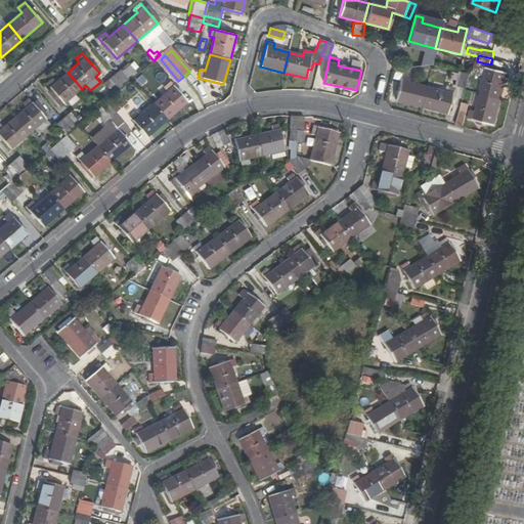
[(318,72),(324,73),(328,61),(320,60),(318,72)]
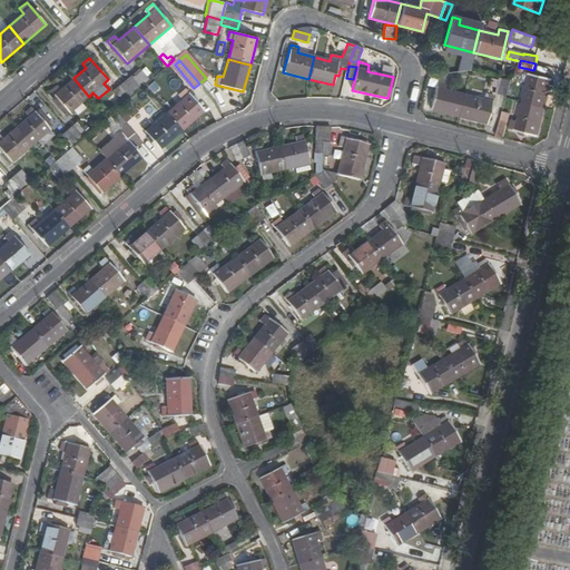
[(426,69),(429,77),(448,82),(450,75),(426,68),(426,69)]
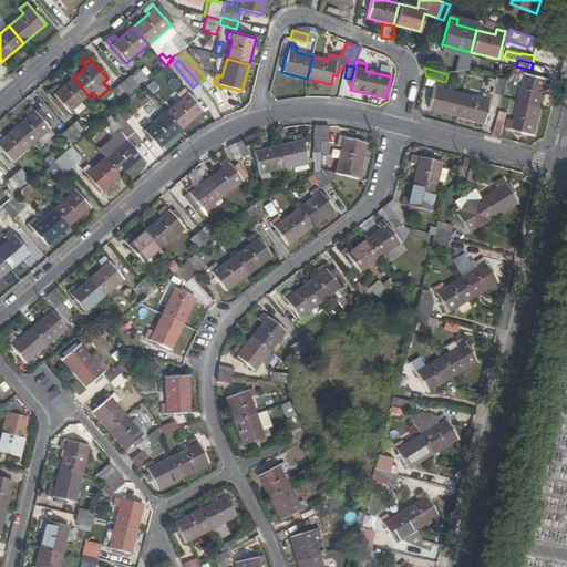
[(134,93),(143,84),(148,80),(138,69),(124,81),(134,93)]
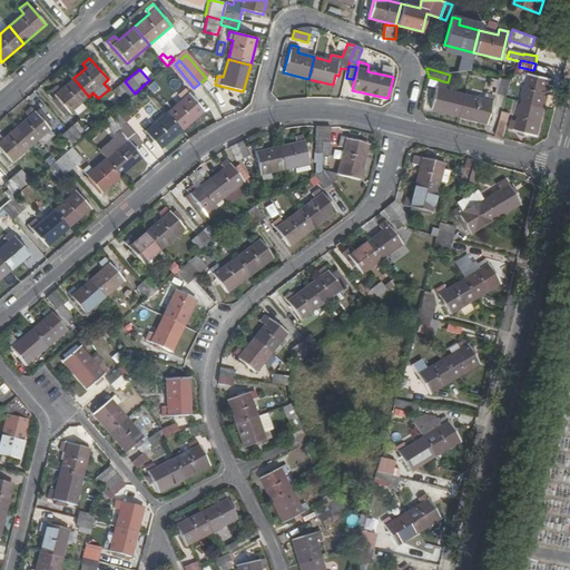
[(523,102),(544,108),(552,80),(526,74),(523,81),(528,82),(523,102)]
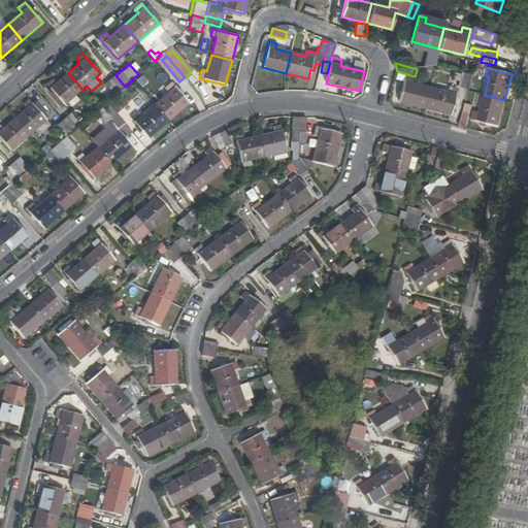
[(64,105),(83,90),(68,72),(56,83),(53,79),(46,85),(51,90),(47,93),(60,107),(63,104),(64,105)]
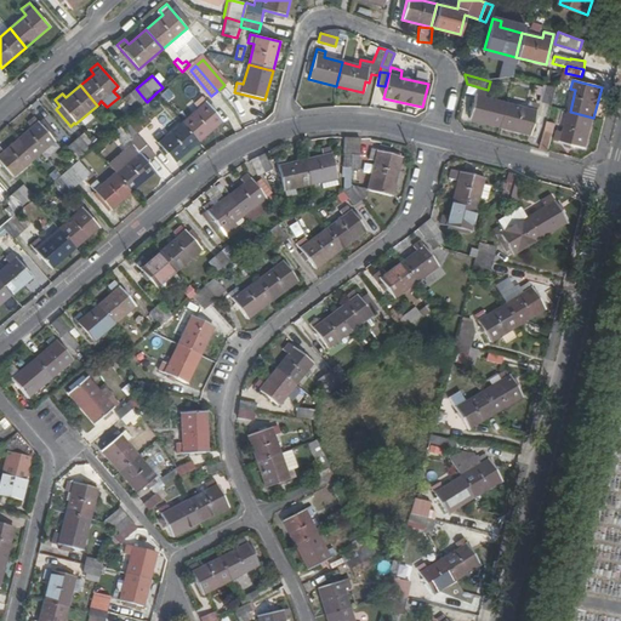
[(539,102),(552,104),(556,89),(542,85),(541,89),(534,87),(533,95),(540,97),(539,102)]
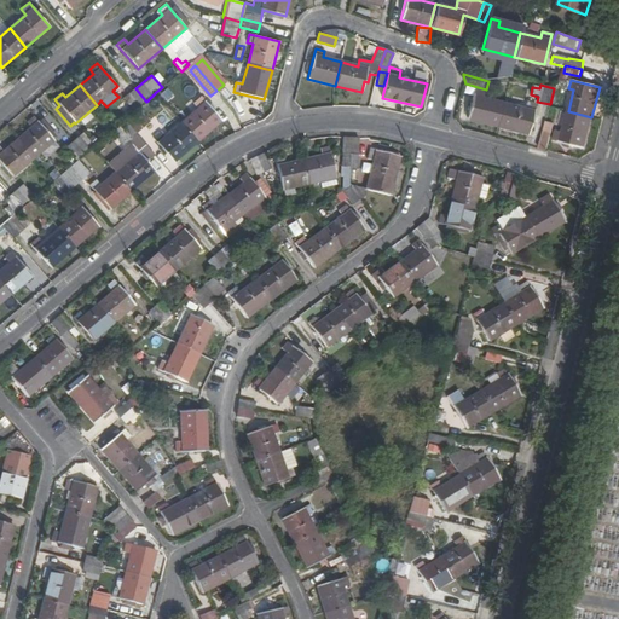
[(123,99),(134,111),(139,108),(143,104),(146,102),(136,88),(123,99)]
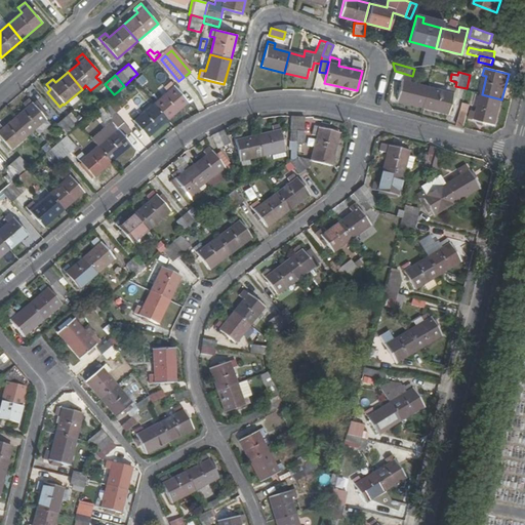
[(397,102),(422,108),(428,88),(408,83),(410,78),(403,76),(397,102)]
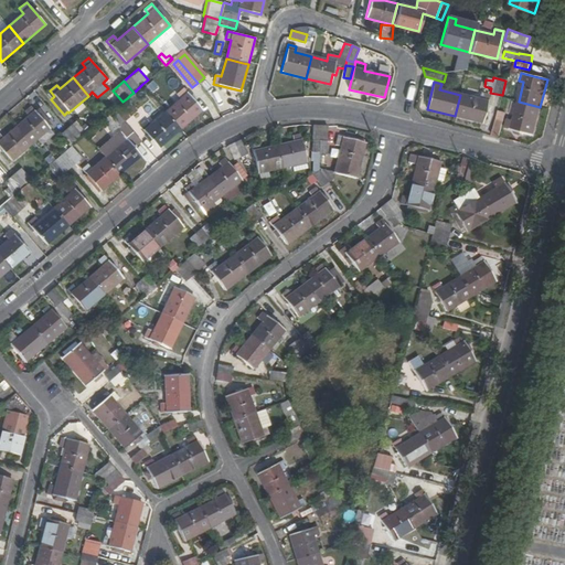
[(166,112),(180,129),(202,110),(184,88),(177,95),(180,99),(166,112)]
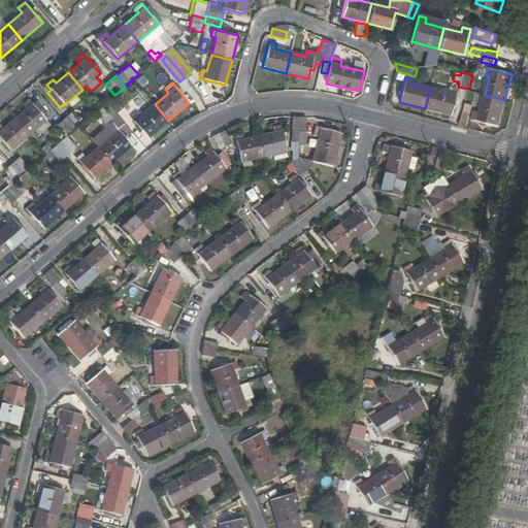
[(430,89),(425,108),(451,114),(457,90),(450,88),(448,93),(430,89)]
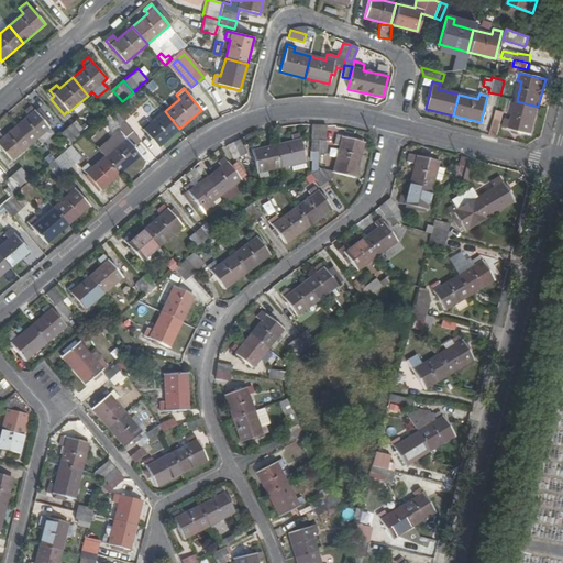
[(531,135),(538,107),(517,101),(511,120),(507,119),(504,128),(531,135)]
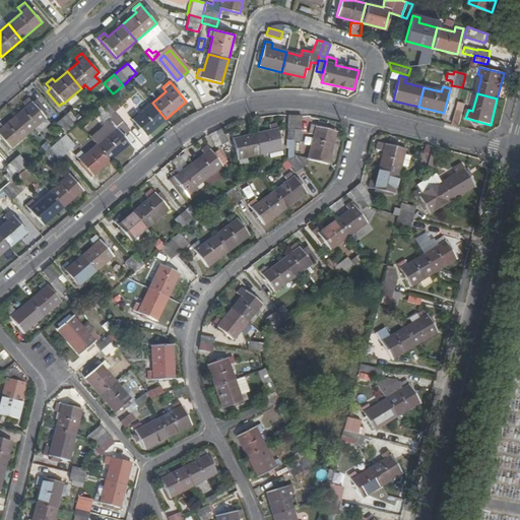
[(25,108),(15,117),(28,132),(46,118),(28,98),(22,103),(25,108)]
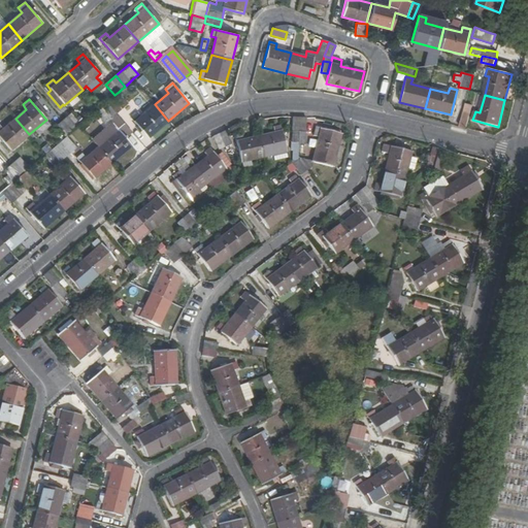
[(104,124),(117,113),(106,102),(98,108),(94,112),(104,124)]
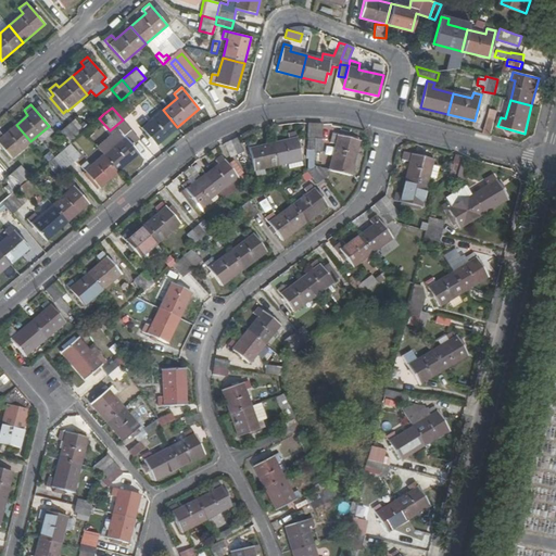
[(155,146),(177,127),(163,110),(148,123),(144,118),(138,124),(155,146)]
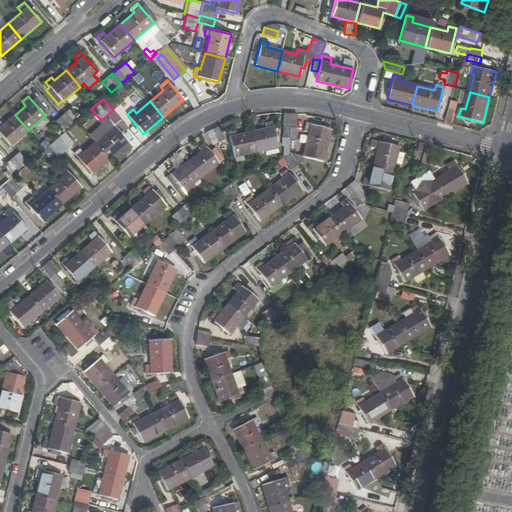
[(77,121),(78,120),(69,110),(61,116),(70,127),(77,121)]
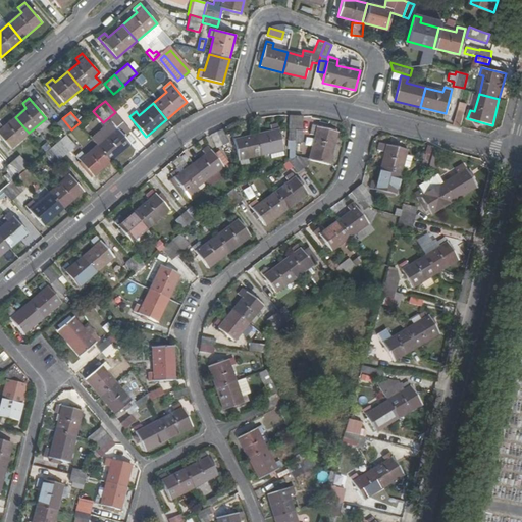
[(29,133),(15,117),(3,127),(0,124),(0,136),(10,149),(29,133)]
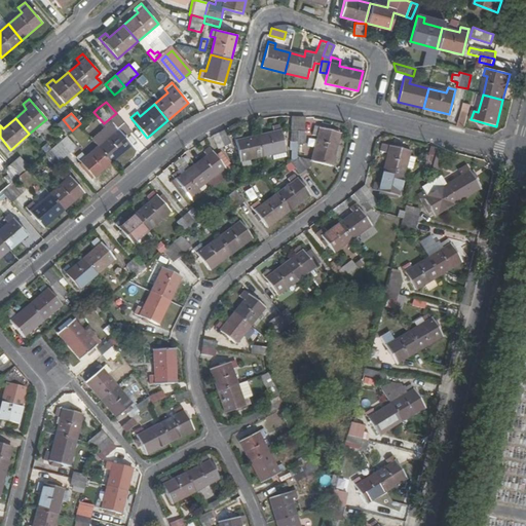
[(57,124),(66,136),(72,130),(63,119),(57,124)]
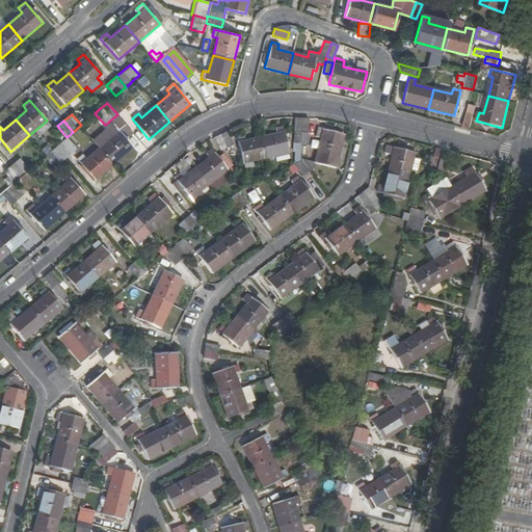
[(100,147),(113,163),(133,147),(115,126),(109,132),(112,136),(100,147)]
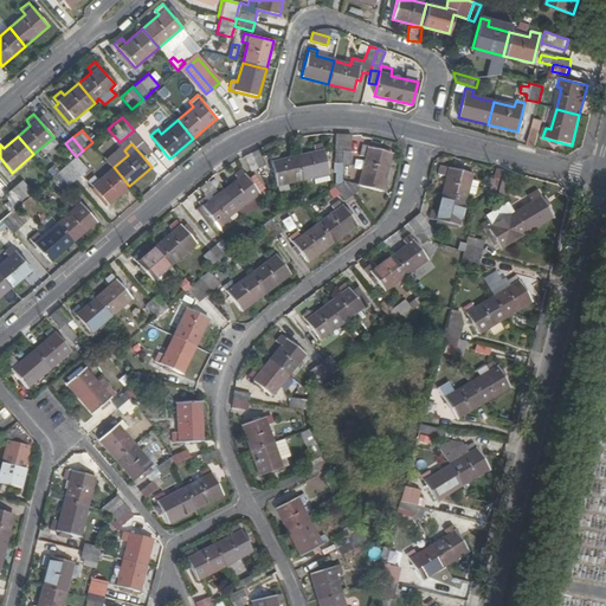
[(315,153),(297,158),(303,181),(314,178),(316,186),(329,181),(327,175),(329,174),(323,144),(314,147),(315,153)]
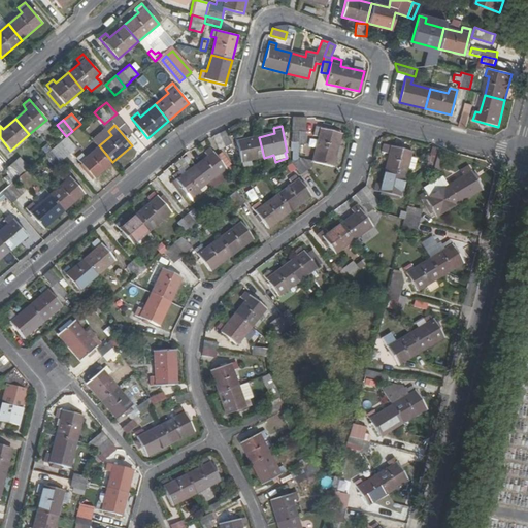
[(319,137),(312,163),(333,168),(341,134),(316,128),(314,136),(319,137)]
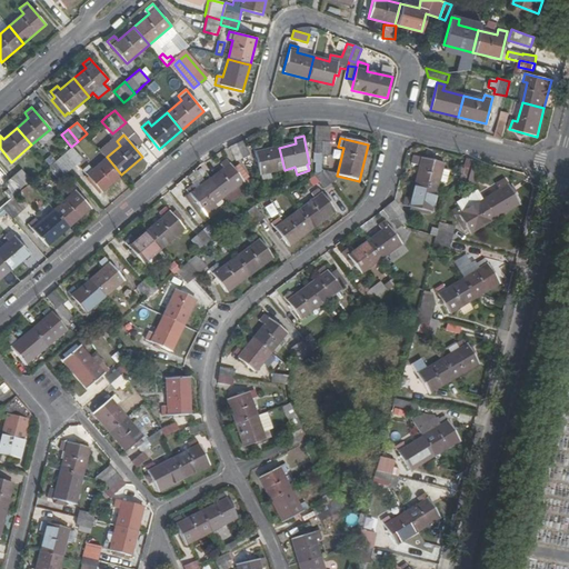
[(249,157),(243,141),(238,143),(237,143),(243,159),(249,157)]
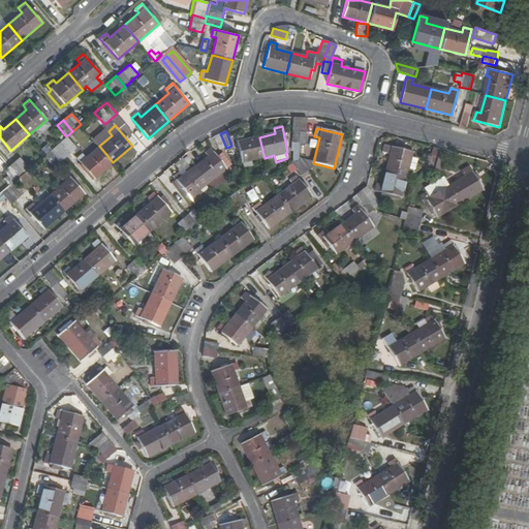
[(226,148),(220,133),(215,136),(221,150),(226,148)]
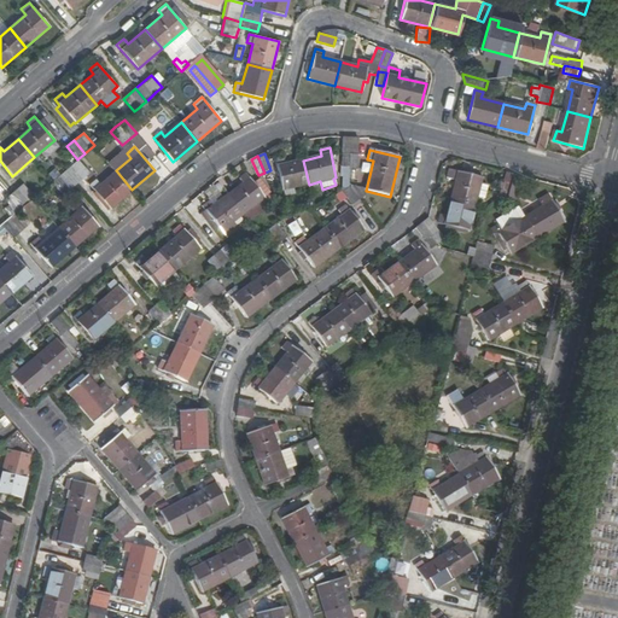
[(309,185),(303,161),(285,164),(284,158),(275,161),(285,198),(295,194),(293,188),(309,185)]
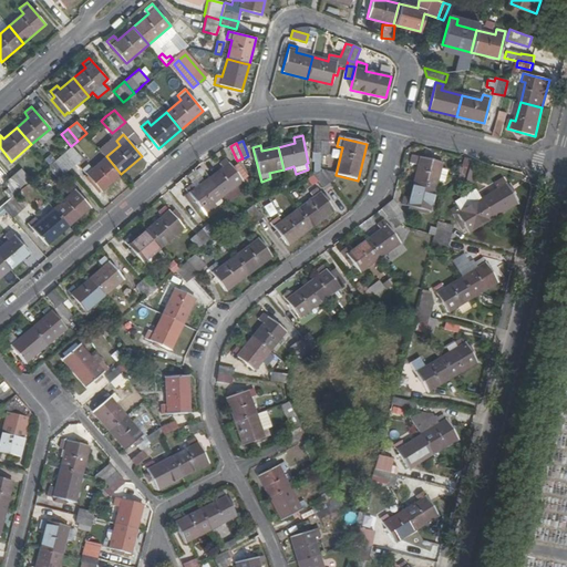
[(60,156),(71,168),(82,158),(71,146),(60,156)]
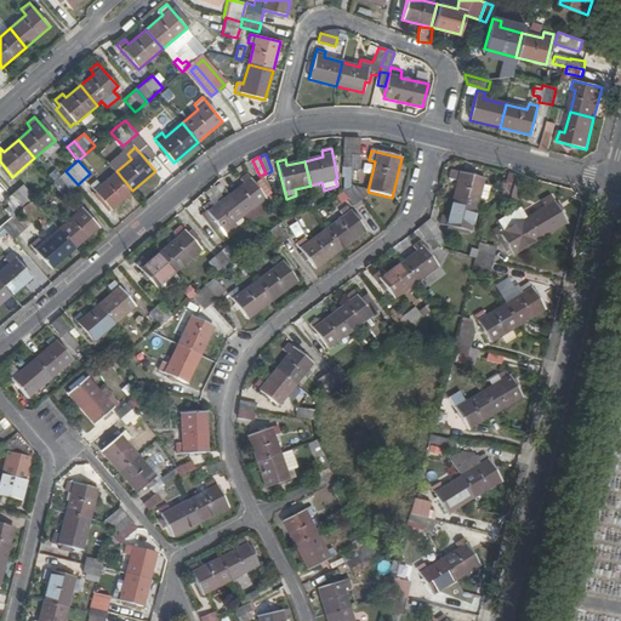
[(63,197),(78,184),(66,171),(53,181),(52,183),(63,197)]
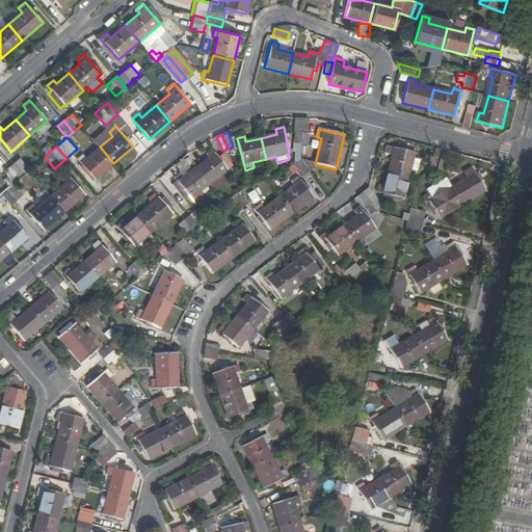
[(95,180),(113,163),(100,147),(86,158),(83,155),(77,160),(95,180)]
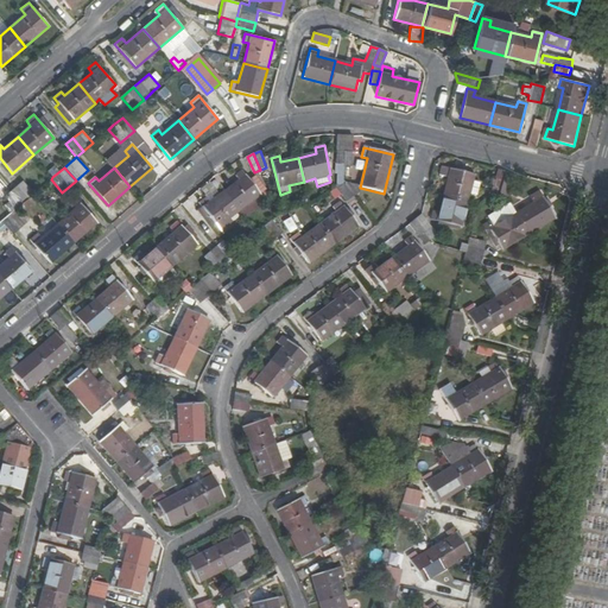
[(444,196),(467,202),(469,195),(476,196),(479,185),(472,183),(474,175),(445,168),(443,176),(449,178),(444,196)]
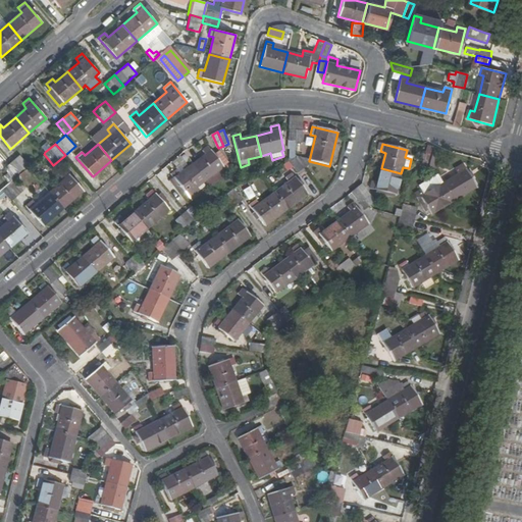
[(428,160),(434,161),(437,148),(427,146),(421,169),(423,168),(426,168),(428,160)]
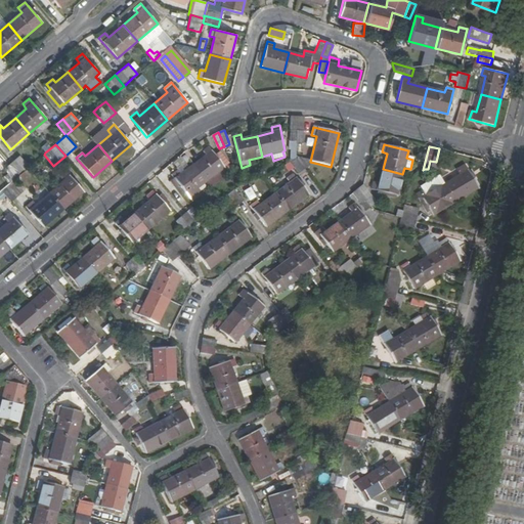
[(207,156),(193,165),(206,182),(225,168),(224,167),(228,164),(220,154),(216,157),(209,147),(203,151),(207,156)]
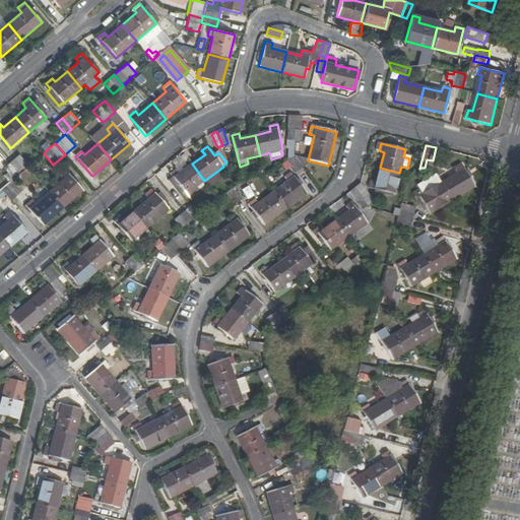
[(439,163),(443,149),(436,147),(433,160),(439,163)]
